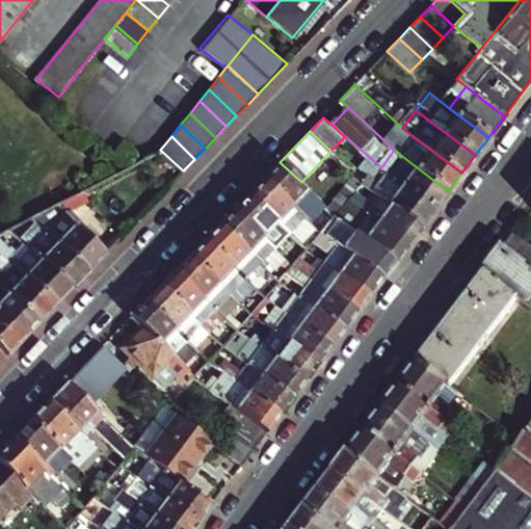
[(405,186),(435,208),(448,191),(394,150),(381,167),(398,180),(403,173),(410,179),(405,186)]
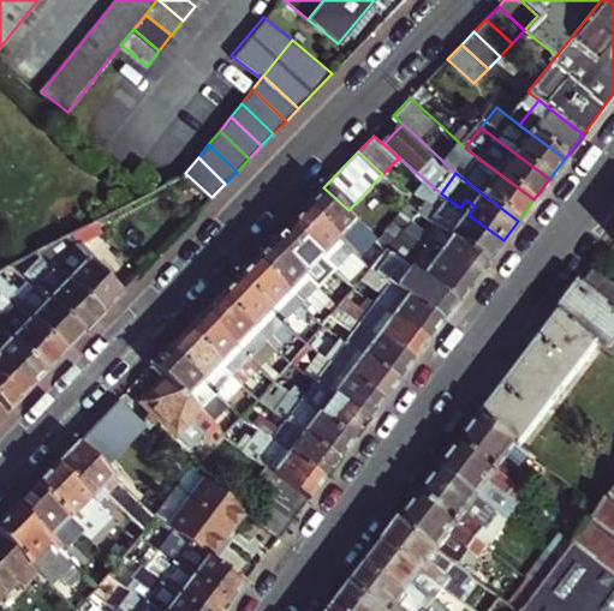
[(488,261),(504,240),(469,215),(460,208),(441,193),(425,180),(417,190),(439,207),(430,216),(440,223),(488,261)]
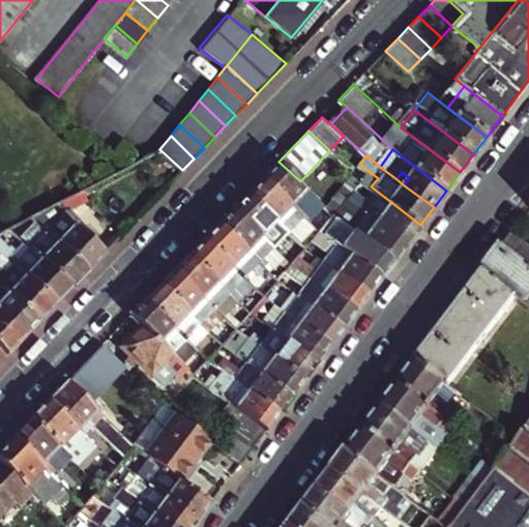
[(278,162),(262,179),(303,218),(318,233),(321,230),(323,228),(305,211),(318,198),(300,181),(278,162)]
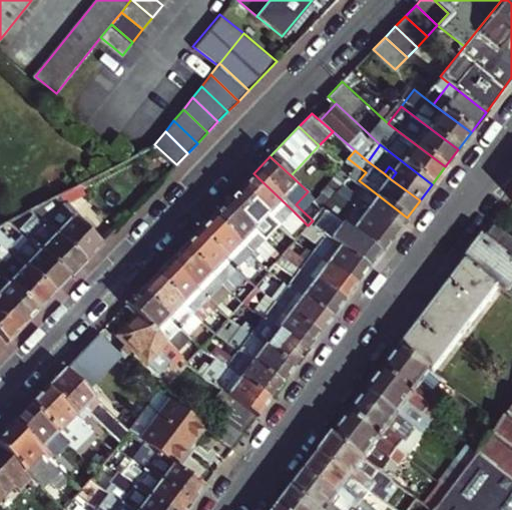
[(253,173),(240,186),(283,226),(292,235),(296,231),(285,220),(294,211),(253,173)]
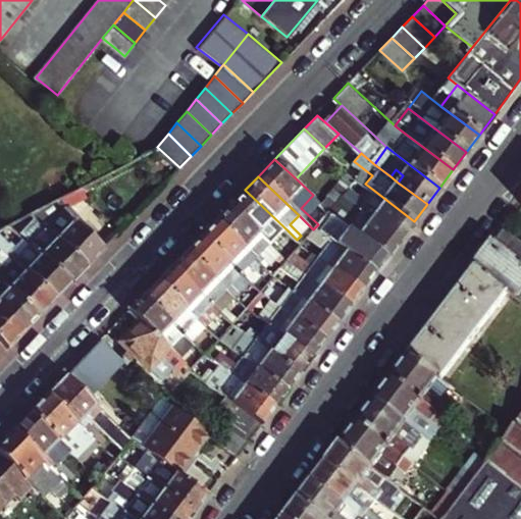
[(32,212),(86,265),(104,246),(92,235),(96,229),(69,204),(87,193),(83,186),(32,212)]
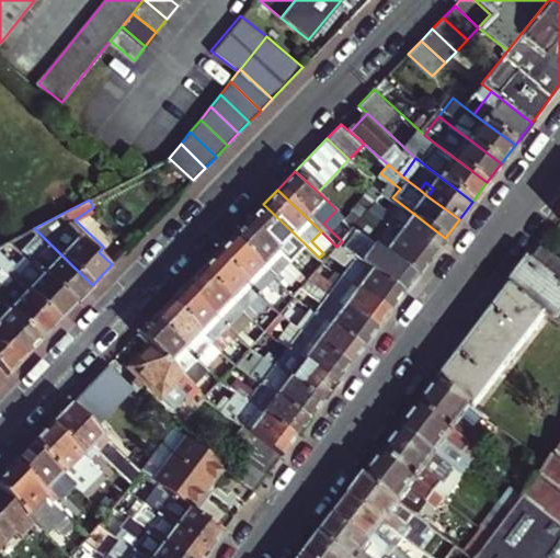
[(368,208),(387,223),(431,255),(445,238),(401,204),(393,213),(376,200),(368,208)]
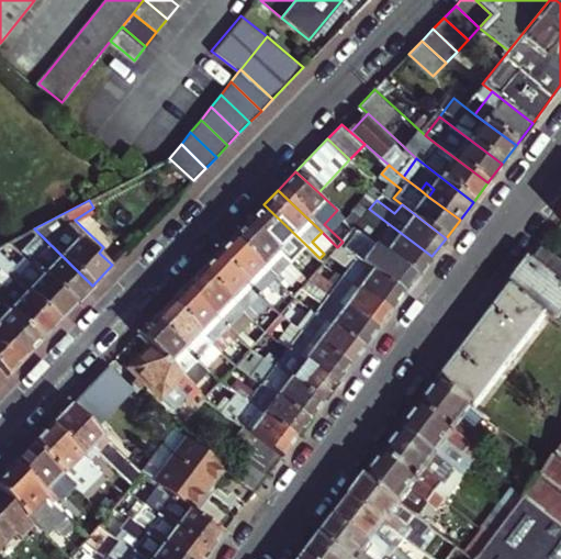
[(264,204),(248,221),(294,265),(310,248),(264,204)]
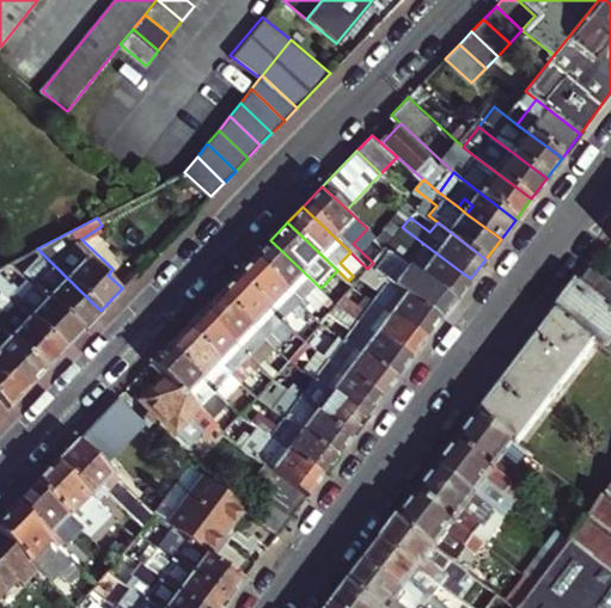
[(321,288),(270,240),(254,257),(307,309),(311,305),(316,309),(329,296),(321,288)]
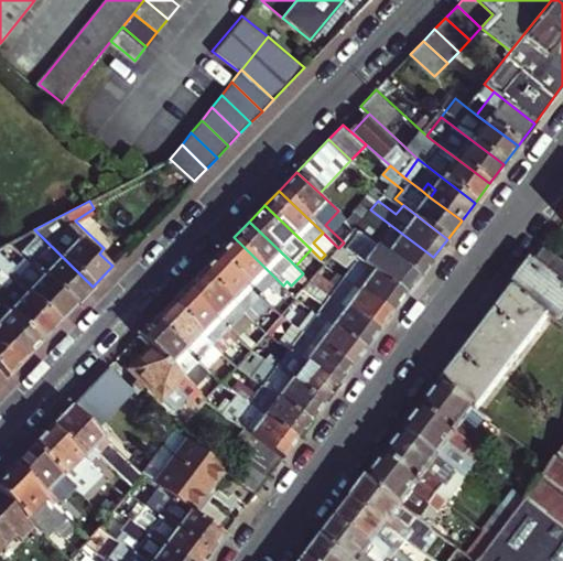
[(389,224),(375,243),(419,277),(433,257),(389,224)]
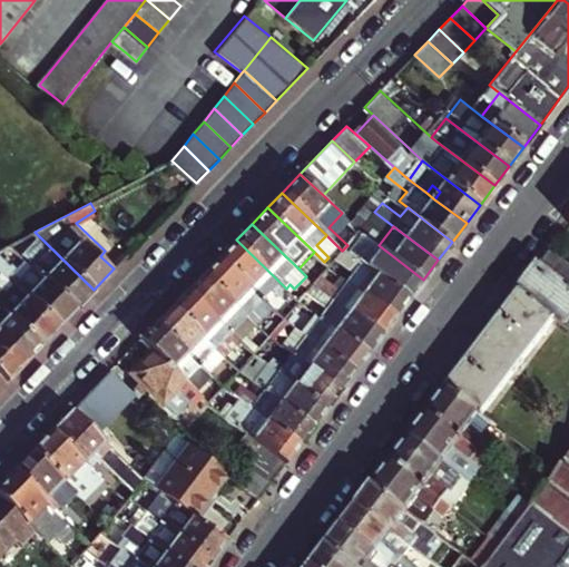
[(21,252),(26,257),(77,306),(94,290),(35,232),(25,237),(40,253),(36,257),(26,247),(21,252)]
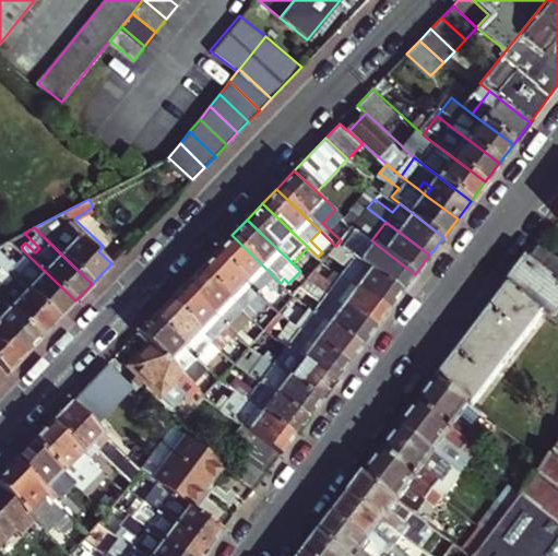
[(232,235),(216,250),(270,300),(280,290),(276,287),(281,283),(232,235)]
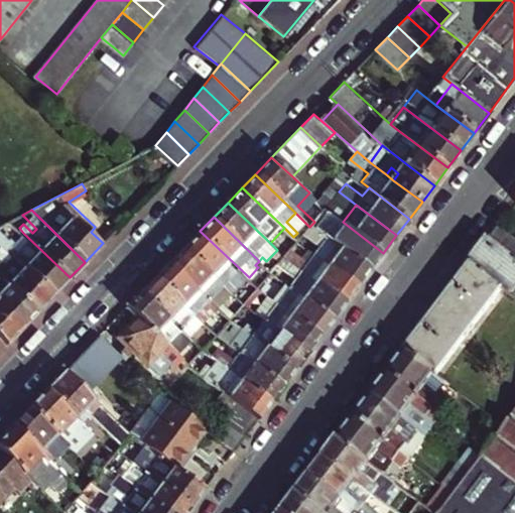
[(383,253),(343,222),(330,237),(372,268),(383,253)]
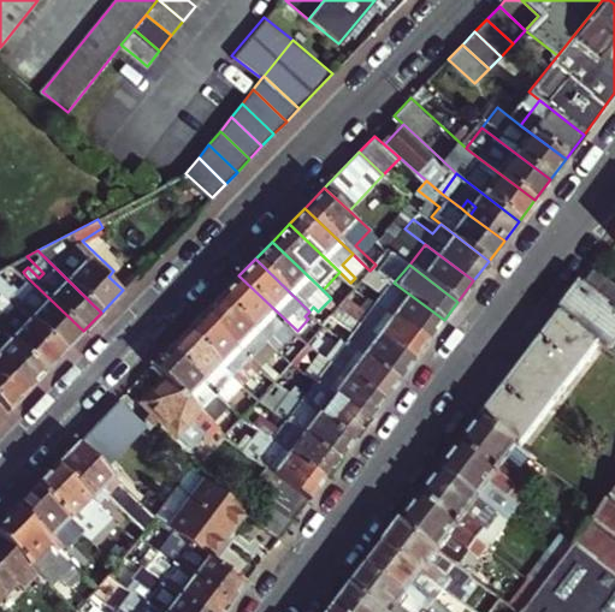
[(585,281),(614,304),(614,279),(597,266),(585,281)]
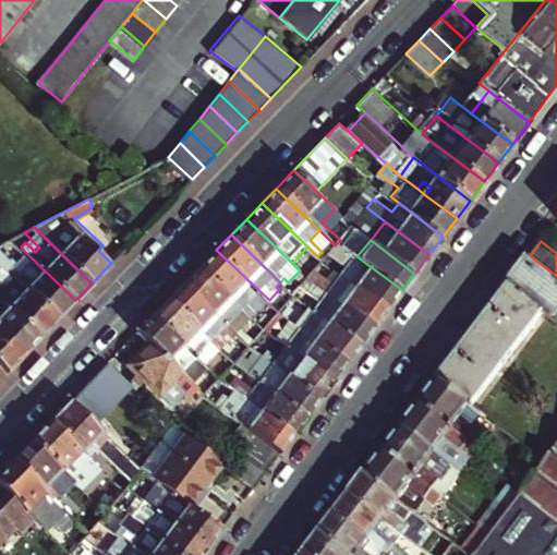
[(349,265),(342,274),(388,309),(402,290),(356,256),(352,253),(338,242),(335,245),(331,251),(349,265)]
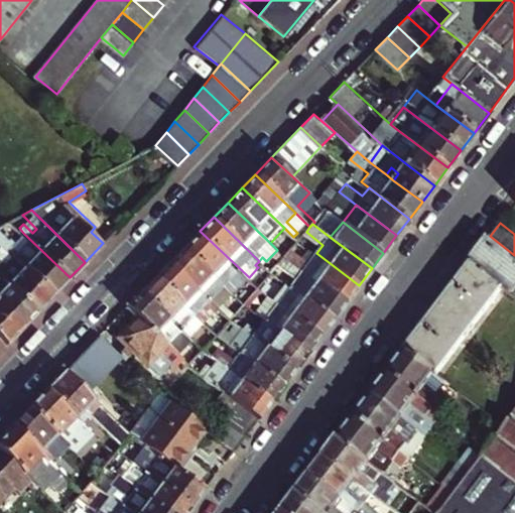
[(70,277),(23,233),(13,243),(0,231),(0,242),(5,247),(53,294),(70,277)]
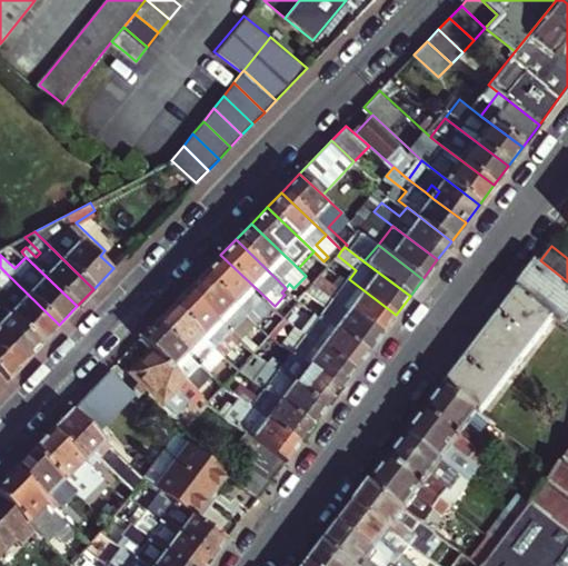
[(275,306),(220,255),(203,272),(252,318),(257,323),(275,306)]
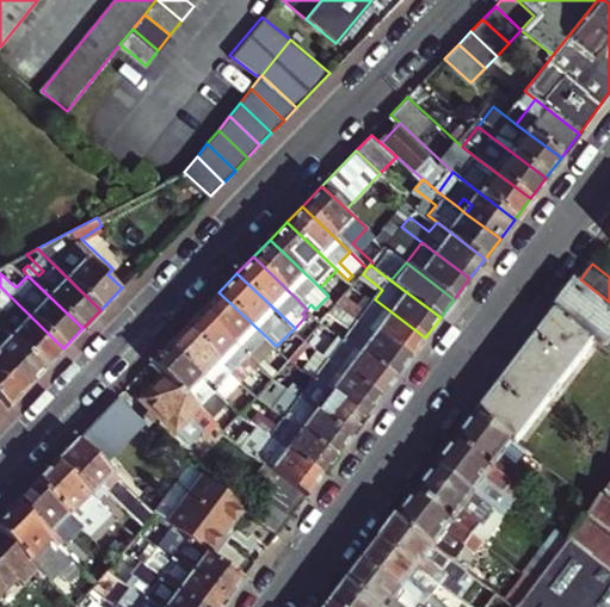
[(609,302),(580,279),(559,309),(597,338),(609,347),(609,302)]
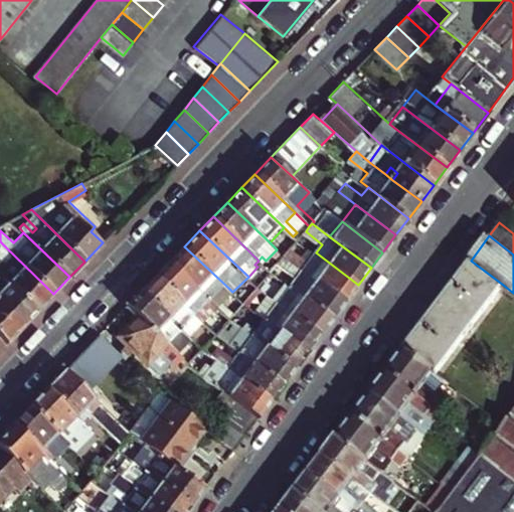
[(53,294),(5,246),(0,250),(0,273),(38,310),(53,294)]
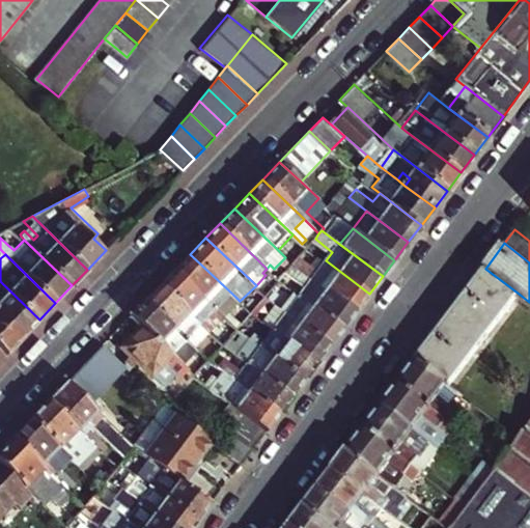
[(235,297),(190,254),(176,269),(221,310),(235,297)]
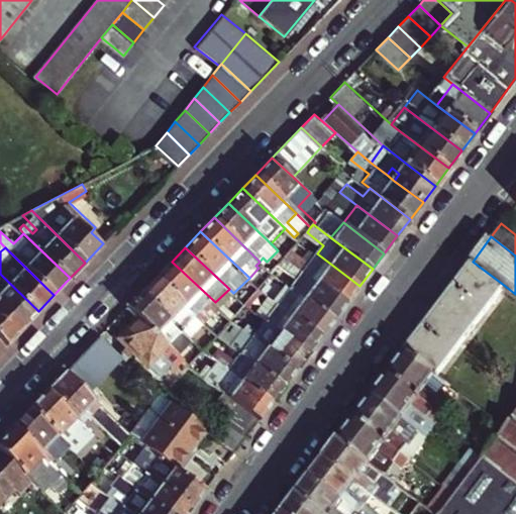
[(301,267),(346,302),(359,286),(317,253),(309,263),(306,260),(301,267)]
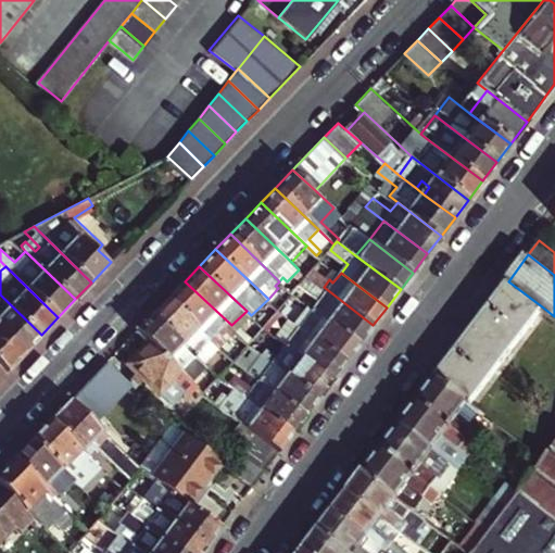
[(323,299),(315,309),(360,343),(373,325),(324,287),(308,276),(302,284),(323,299)]
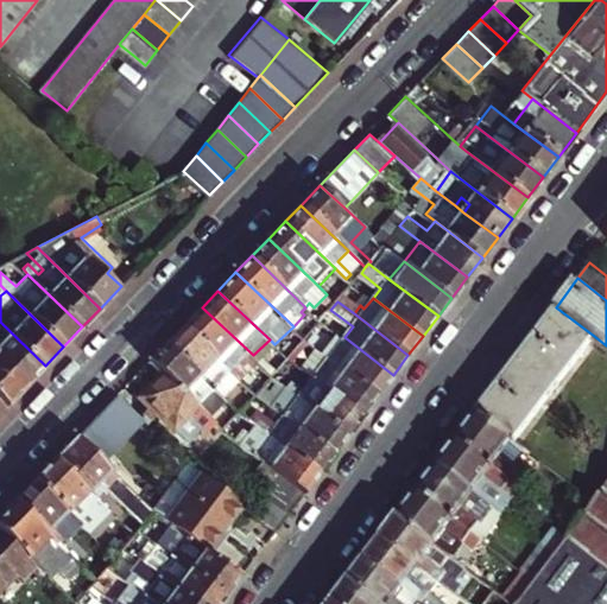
[(184,325),(246,381),(261,395),(267,387),(252,373),(261,362),(253,355),(202,307),(184,325)]
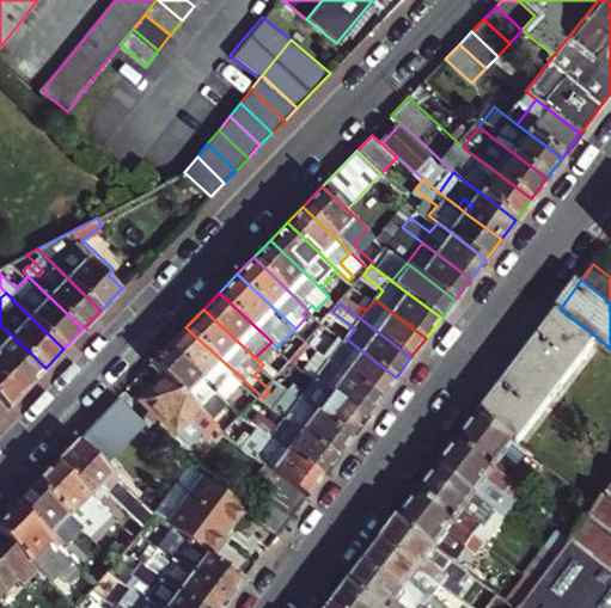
[(519,442),(598,338),(560,309),(481,413),(519,442)]
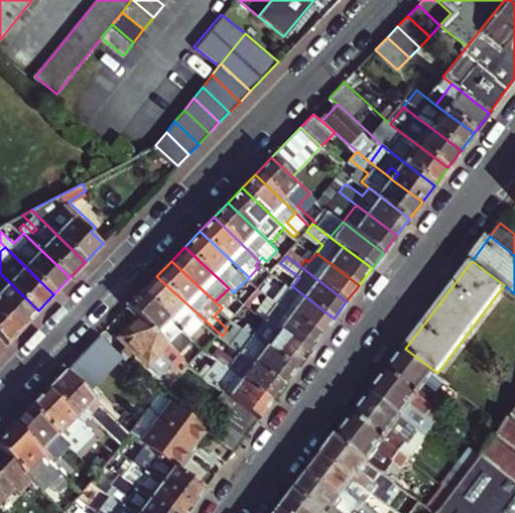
[(0,304),(22,327),(38,310),(0,273),(0,304)]
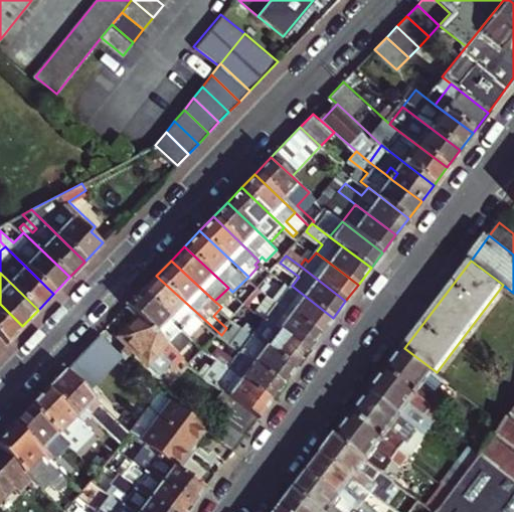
[(195,337),(208,323),(156,276),(142,291),(187,330),(195,337)]
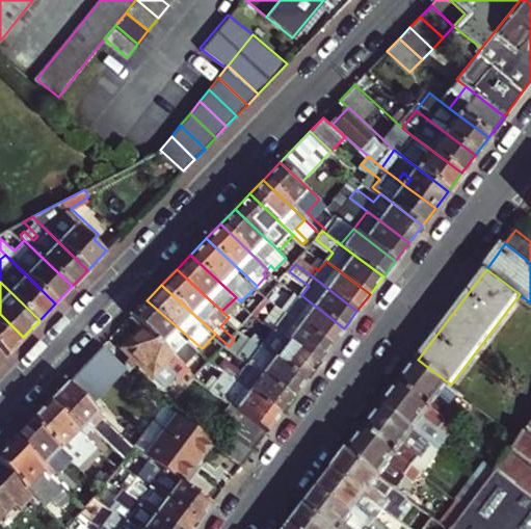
[(344,328),(301,295),(294,305),(274,289),(268,297),(296,319),(330,345),(344,328)]
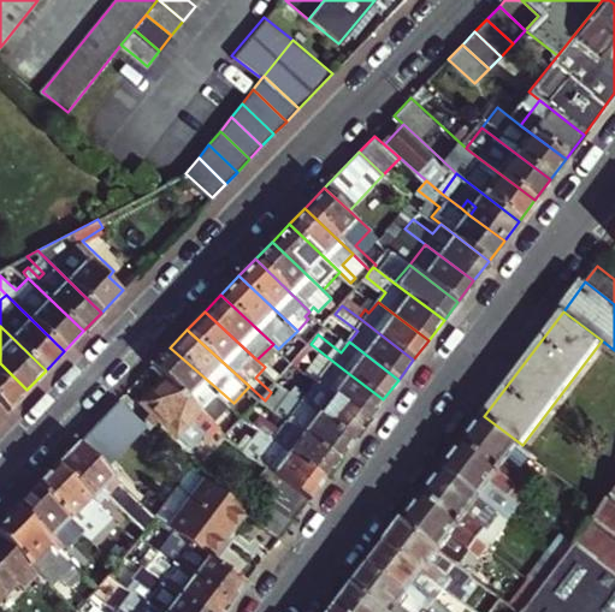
[(153,364),(166,376),(212,417),(218,410),(213,406),(224,394),(170,348),(153,364)]
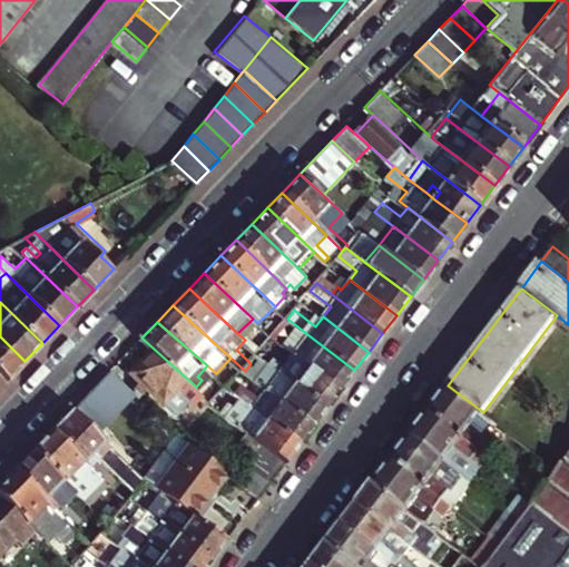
[(0,373),(7,380),(25,361),(0,336),(0,373)]
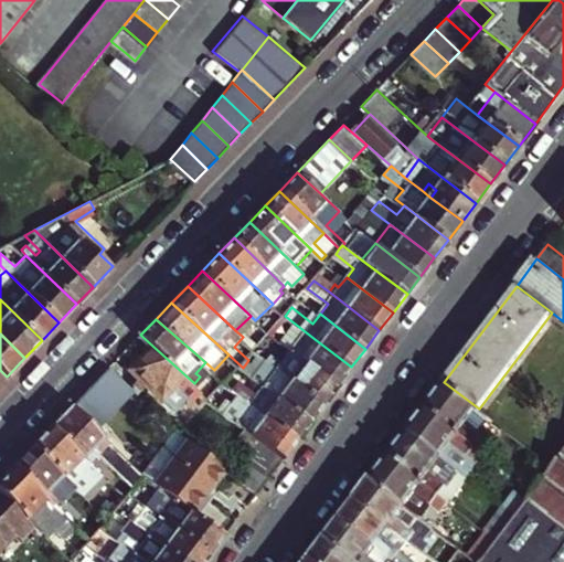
[(338,385),(351,367),(315,339),(308,348),(312,352),(306,360),(338,385)]
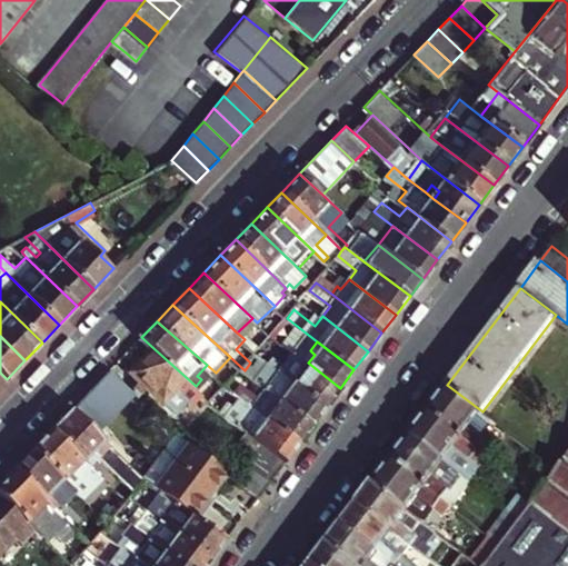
[(196,386),(153,348),(131,371),(141,380),(137,386),(142,391),(148,386),(176,415),(188,403),(192,406),(205,394),(196,386)]
